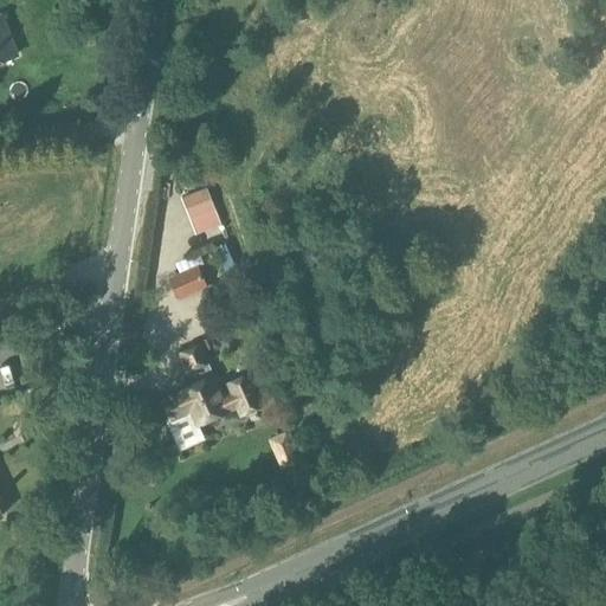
[(0,62),(17,56),(0,13),(0,62)]
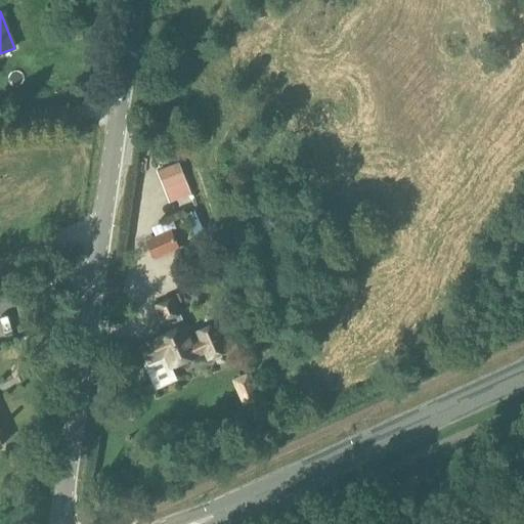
[(185,178),(178,160),(156,169),(164,188),(185,178)]
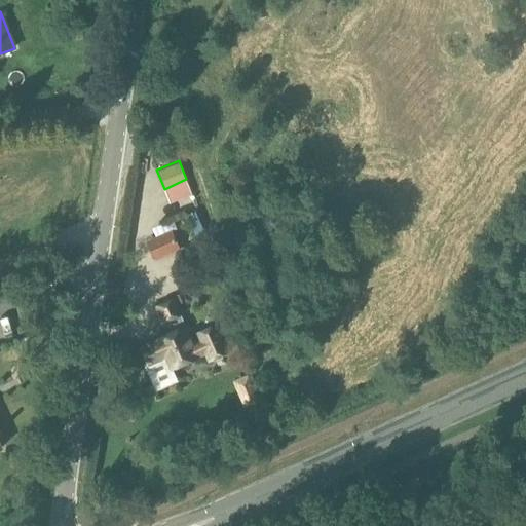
[(181,249),(173,229),(146,240),(154,261),(181,249)]
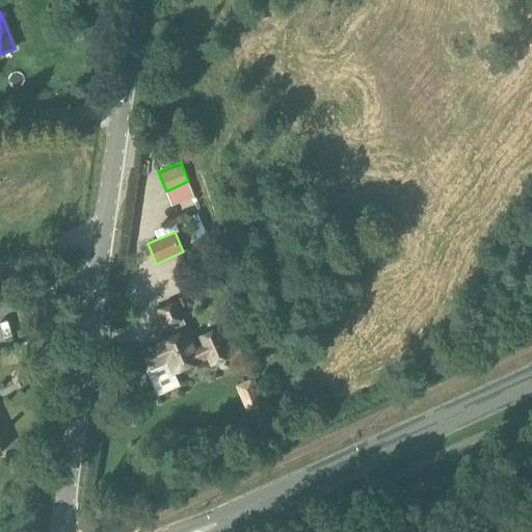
[(154,311),(161,327),(171,323),(176,335),(141,349),(149,368),(167,361),(171,373),(209,358),(211,364),(229,356),(218,329),(192,340),(187,328),(183,319),(186,318),(179,300),(154,311)]
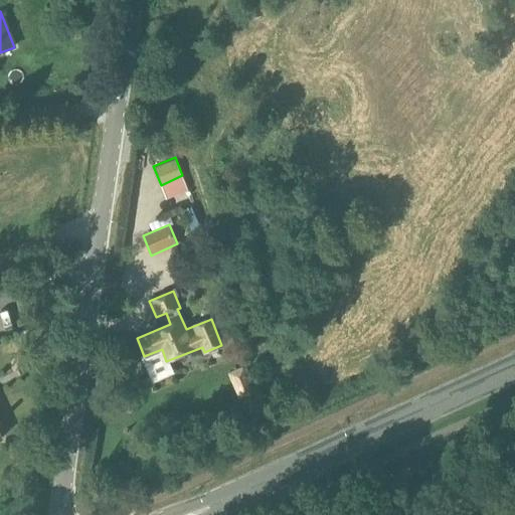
[(230,366),(236,393),(251,390),(245,363),(230,366)]
